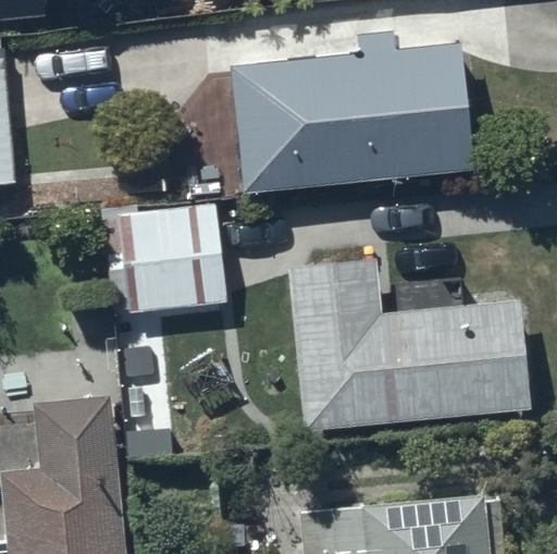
[(0,0),(0,20),(39,16),(37,0),(0,0)]
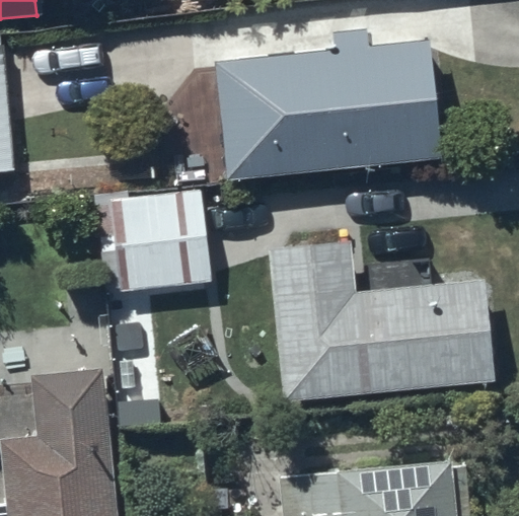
[(216,59),(225,177),(439,161),(430,40),(367,44),(366,29),(332,32),(335,50),(216,59)]
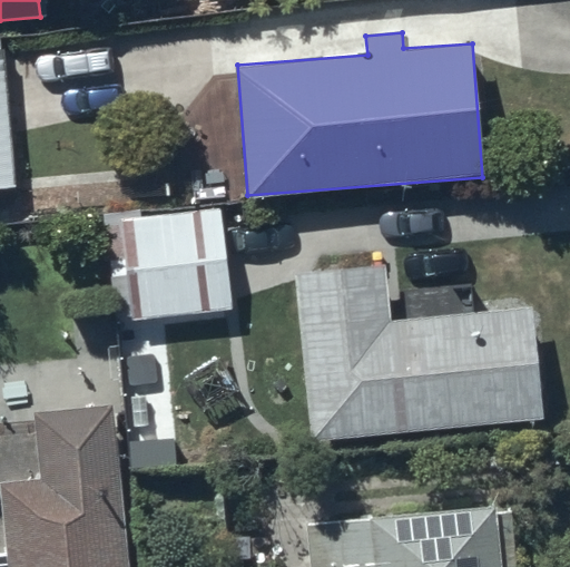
[(1,38),(0,38),(0,174),(12,174),(1,38)]
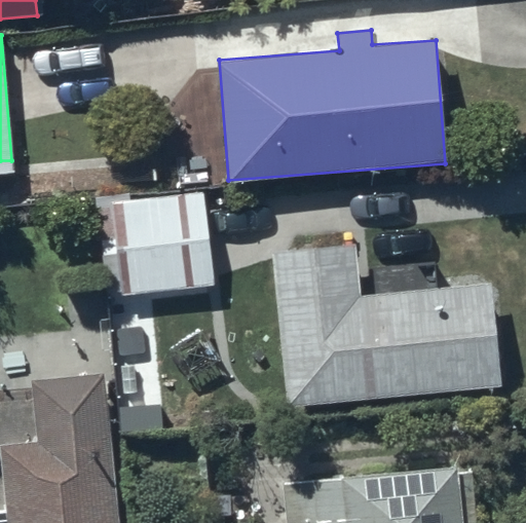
[(100,246),(103,285),(216,278),(210,183),(129,187),(129,184),(99,186),(99,189),(62,191),(63,208),(46,209),(48,249),(100,246)]
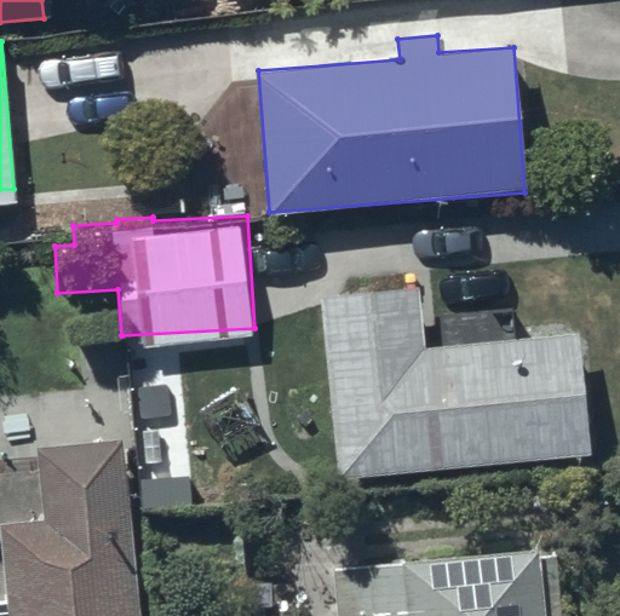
[(423,286),(322,295),(339,478),(587,456),(577,335),(429,349),(423,286)]
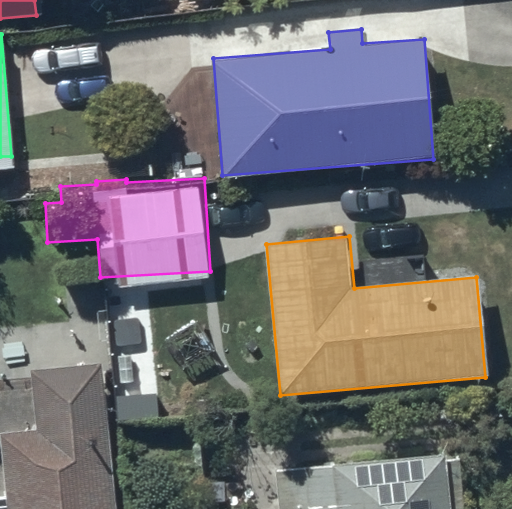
[(117,508),(105,376),(81,378),(79,362),(50,365),(52,380),(31,382),(33,403),(10,406),(13,442),(1,444),(7,508),(117,508)]
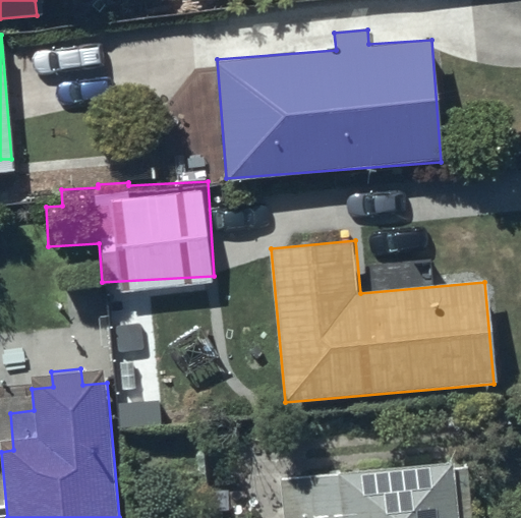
[(452,461),(280,479),(283,517),(459,517),(457,498),(472,496),(469,465),(452,466),(452,461)]
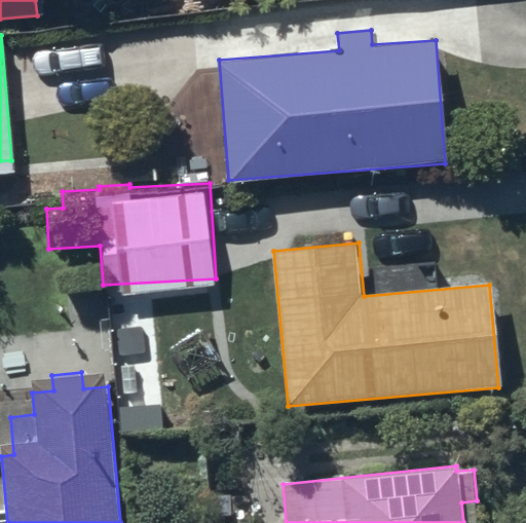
All buildings are outlined.
